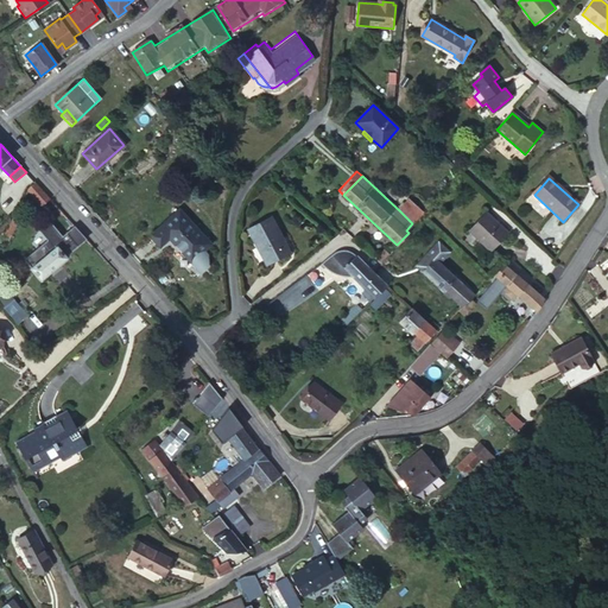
[(49,198),(35,182),(27,190),(42,204),(49,198)]
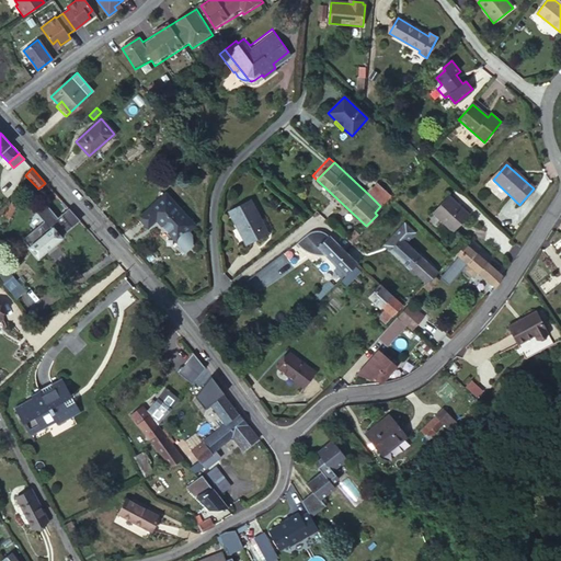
[(378,184),(368,194),(377,203),(386,192),(378,184)]
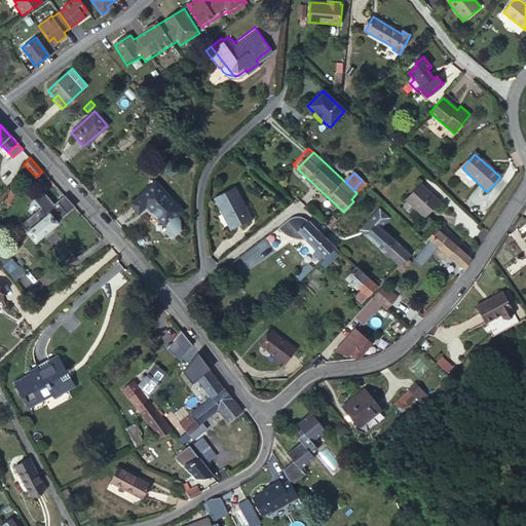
[(367,185),(362,180),(353,190),(357,193),(359,194),(367,185)]
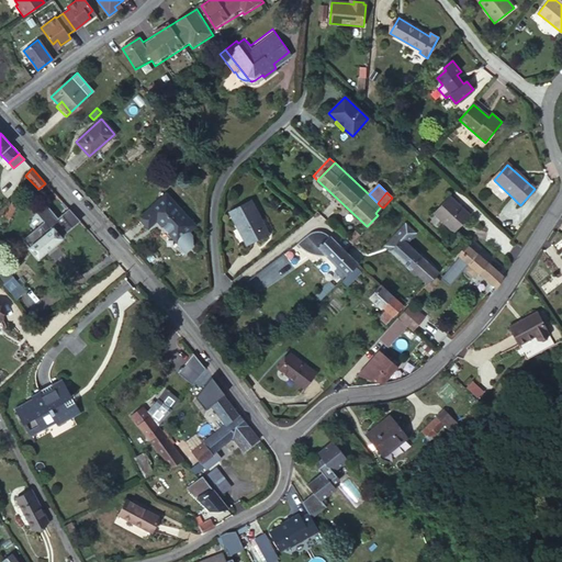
[(139,217),(148,227),(156,218),(177,242),(194,225),(166,193),(139,217)]
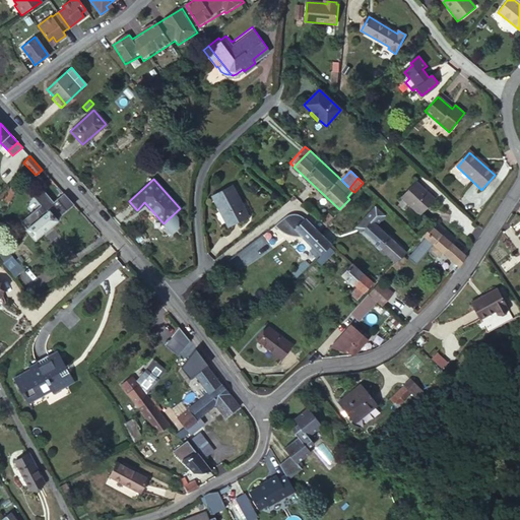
[(420,215),(435,199),(416,182),(402,198),(420,215)]
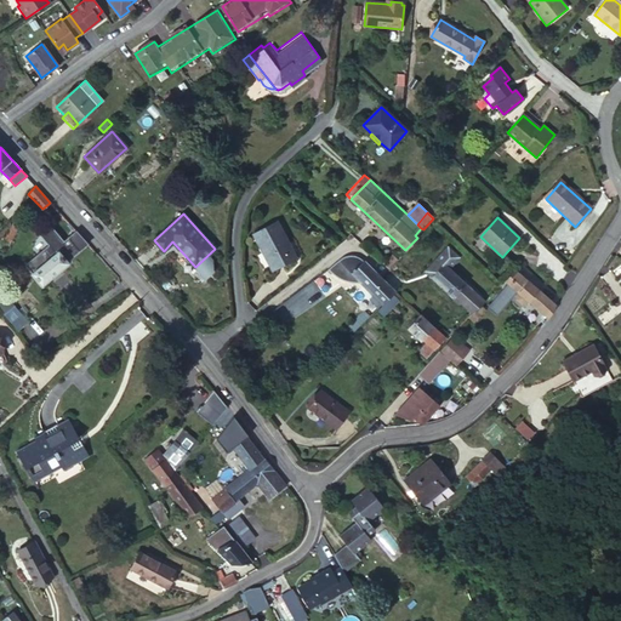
[(21,222),(15,220),(9,229),(4,238),(10,241),(21,222)]
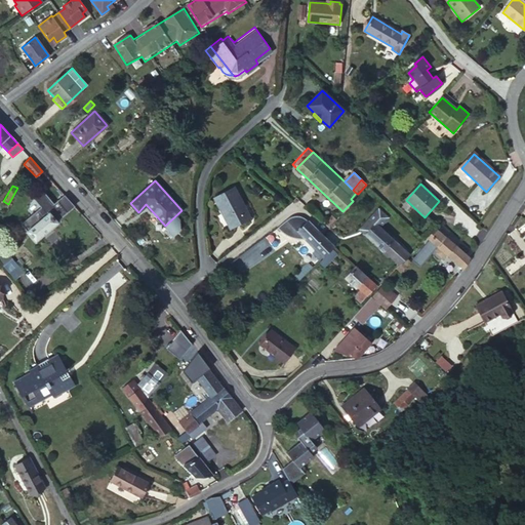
[(249,217),(246,209),(243,211),(240,207),(244,205),(234,187),(214,198),(230,228),(249,217)]
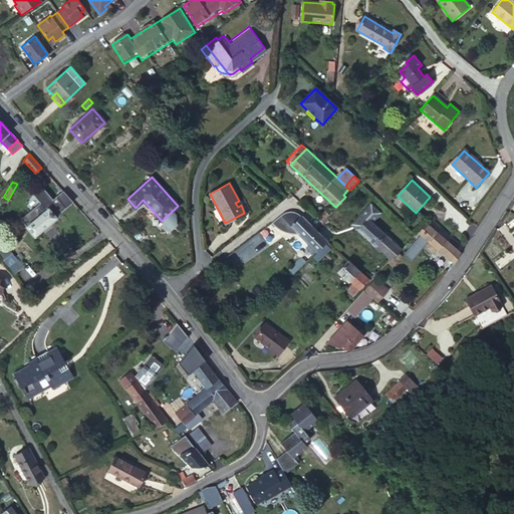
[(43,200),(21,219),(36,236),(57,218),(43,200)]
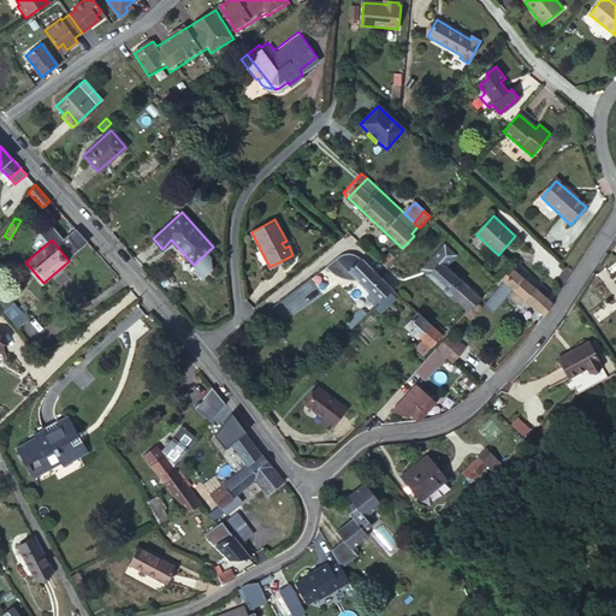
[(421,268),(468,312),(475,303),(480,298),(445,265),(456,254),(444,243),(421,268)]
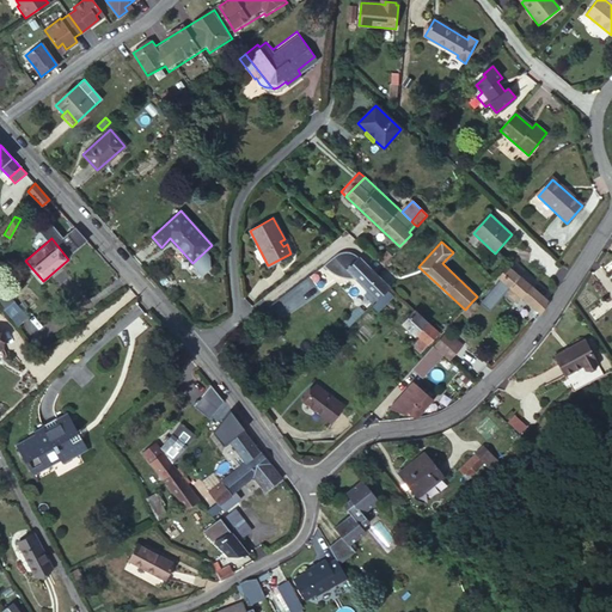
[(387,251),(379,262),(383,264),(391,256),(387,251)]
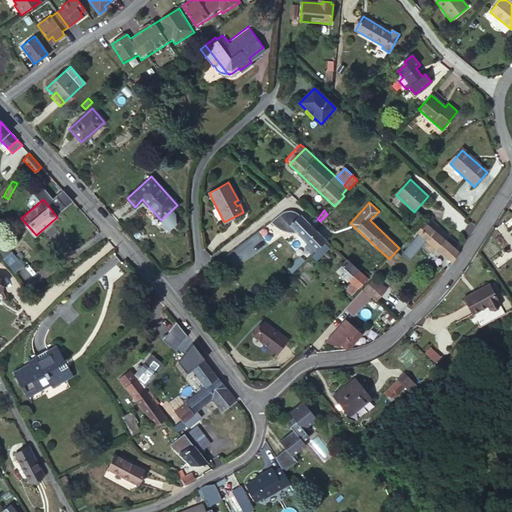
[(318,246),(325,240),(325,239),(314,228),(300,214),(295,219),(290,214),(281,223),(286,227),(289,224),(314,250),(318,246)]
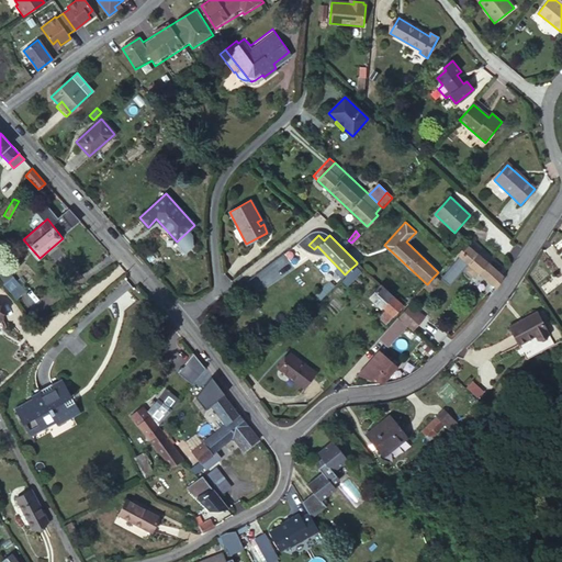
[(468,246),(459,256),(468,263),(469,265),(479,272),(494,287),(502,276),(468,246)]
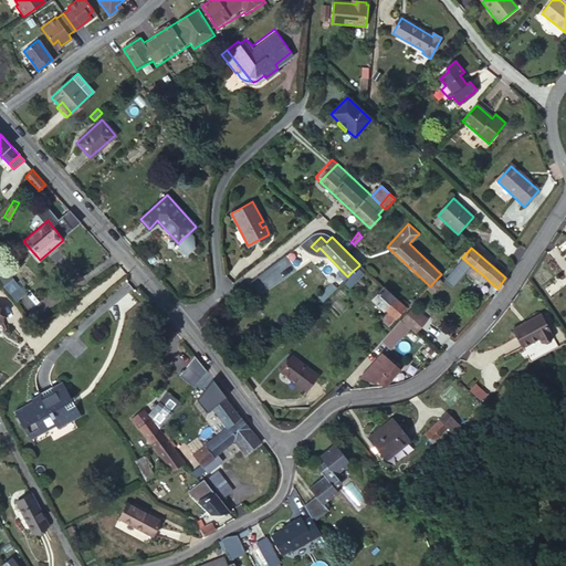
[(462,258),(443,280),(452,287),(471,265),(462,258)]
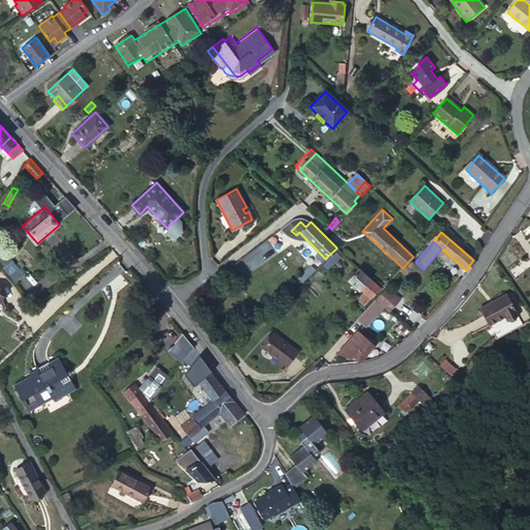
[(1,248),(0,248),(0,261),(4,267),(11,262),(1,248)]
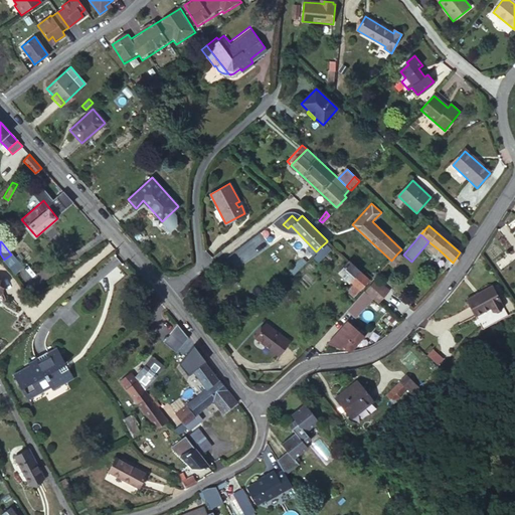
[(436,252),(439,249),(430,242),(427,245),(427,247),(434,252),(436,252)]
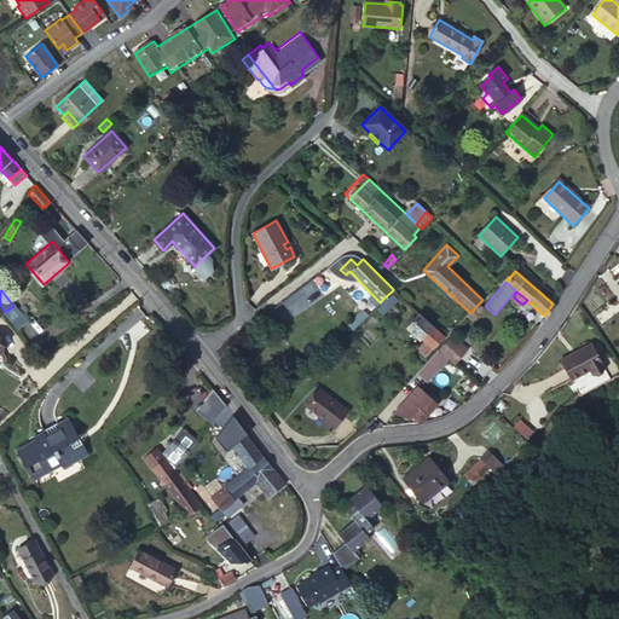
[(392,305),(385,298),(380,302),(376,307),(374,308),(381,316),(392,305)]
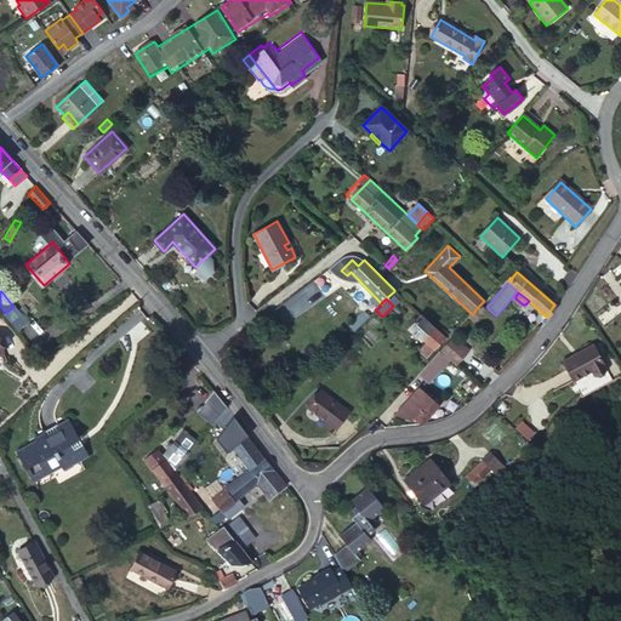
[(365,309),(370,314),(375,309),(377,308),(370,302),(364,308),(365,309)]
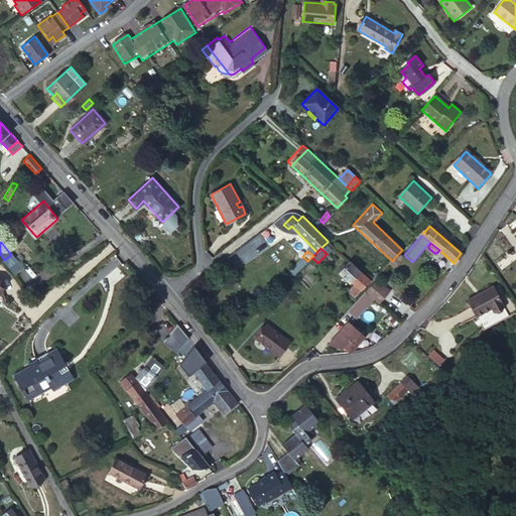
[(16,275),(24,268),(13,254),(4,261),(16,275)]
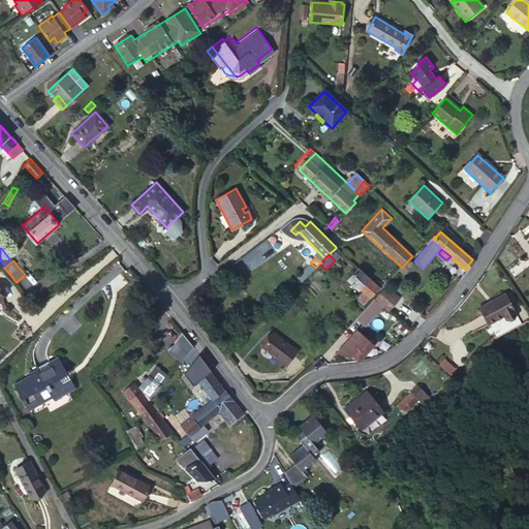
[(408,260),(402,268),(406,272),(413,265),(408,260)]
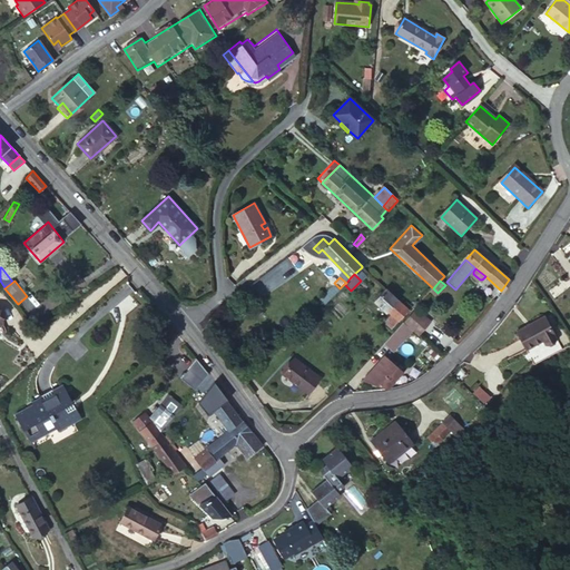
[(317,302),(322,305),(337,291),(340,288),(335,284),(317,302)]
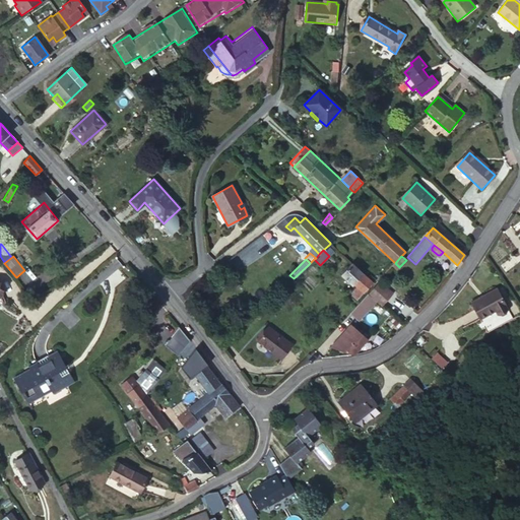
[(356,300),(373,281),(351,263),(340,274),(351,284),(352,283),(358,286),(352,290),(354,293),(351,296),(356,300)]
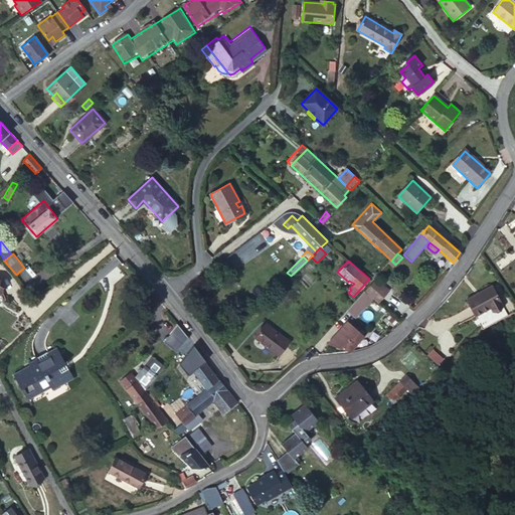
[(390,291),(377,279),(364,291),(372,298),(378,303),(390,291)]
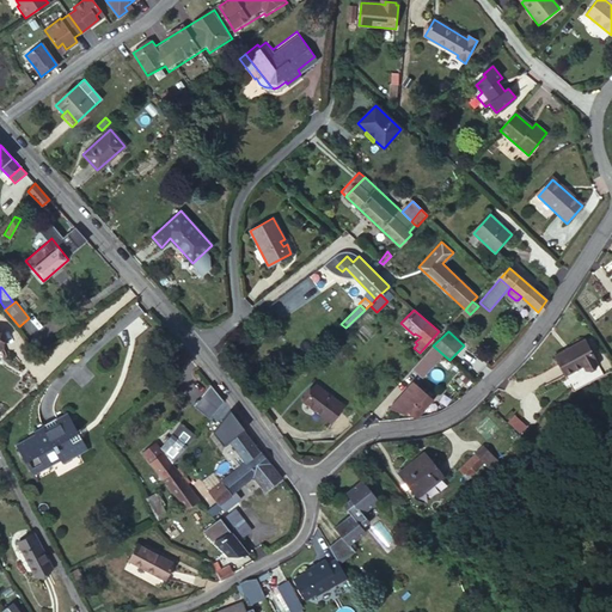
[(583,338),(552,355),(563,375),(581,365),(583,368),(597,362),(583,338)]
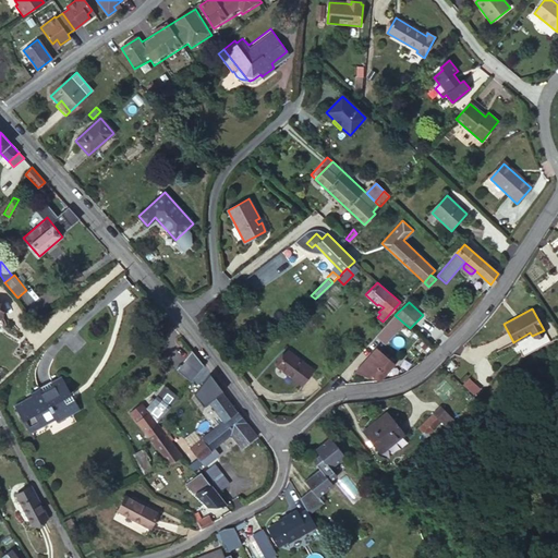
[(395,315),(376,335),(385,343),(403,323),(395,315)]
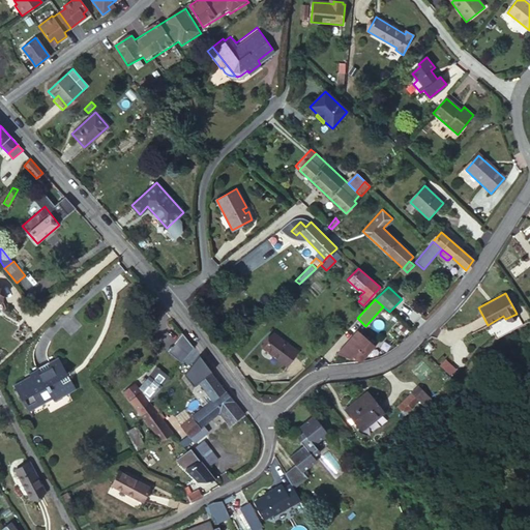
[(399,333),(404,328),(400,324),(394,329),(399,333)]
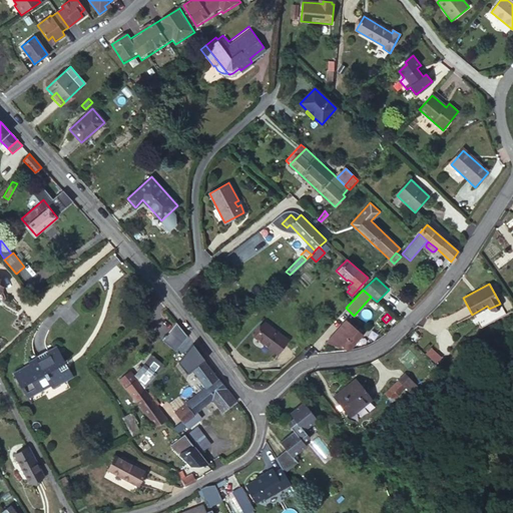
[(327,342),(350,349),(363,334),(346,320),(327,342)]
